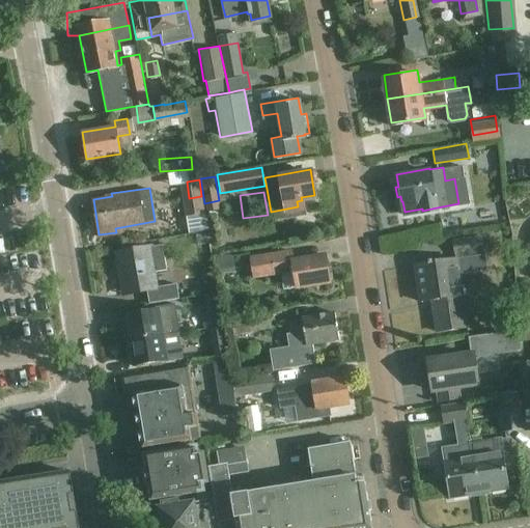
[(452,238),(455,257),(414,264),(419,299),(431,297),(436,330),(465,326),(457,272),(485,268),(481,233),(452,238)]
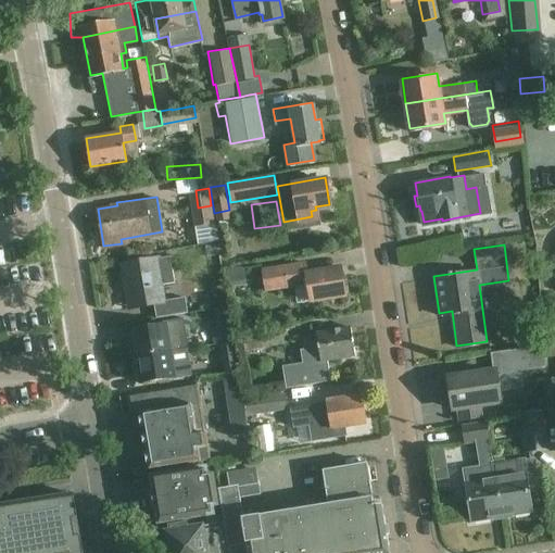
[(129,305),(152,302),(154,316),(186,311),(184,298),(163,300),(160,281),(173,280),(168,254),(126,261),(128,275),(124,276),(129,305)]
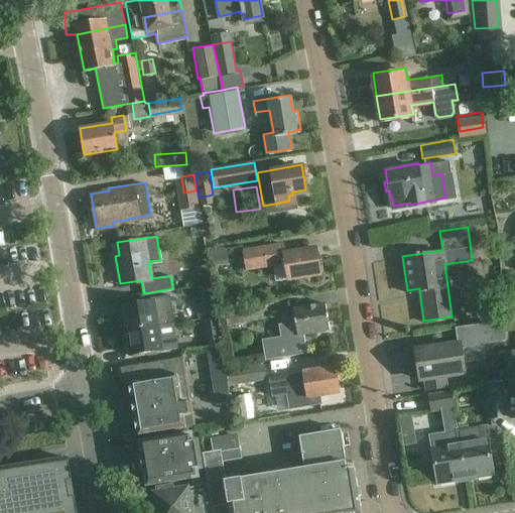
[(283,251),(282,241),(242,248),(245,268),(284,261),(287,277),(319,272),(319,267),(320,267),(319,257),(317,257),(315,246),(283,251)]
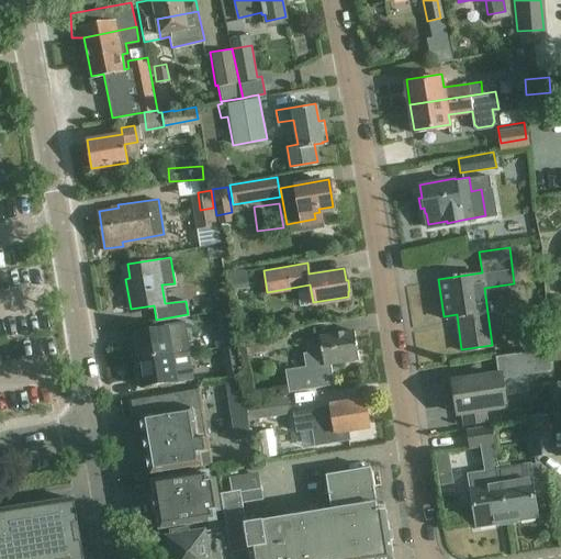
[(560,337),(560,297),(548,298),(550,338),(560,337)]
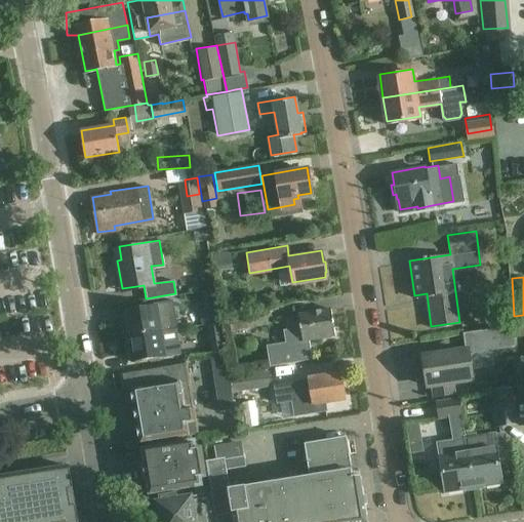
[(123,322),(125,335),(160,330),(176,327),(172,302),(124,310),(126,321),(123,322)]
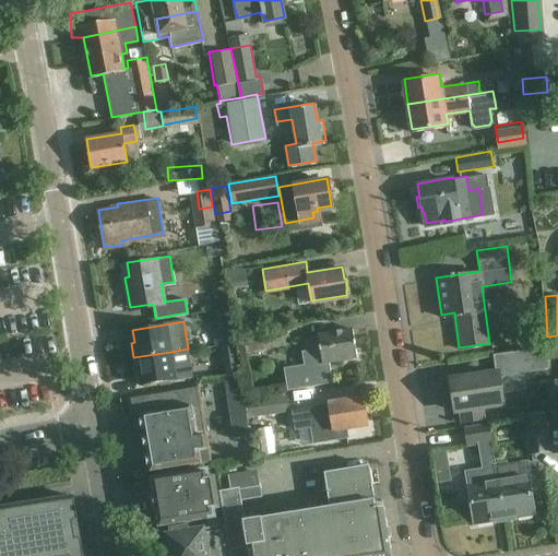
[(331,382),(328,361),(356,356),(352,326),(317,331),(318,334),(301,336),(304,350),(300,351),(303,364),(282,367),(286,390),(331,382)]
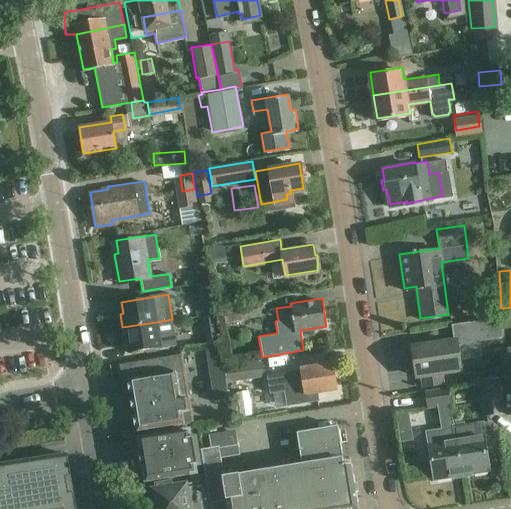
[(259,300),(218,309),(221,323),(262,314),(259,300)]
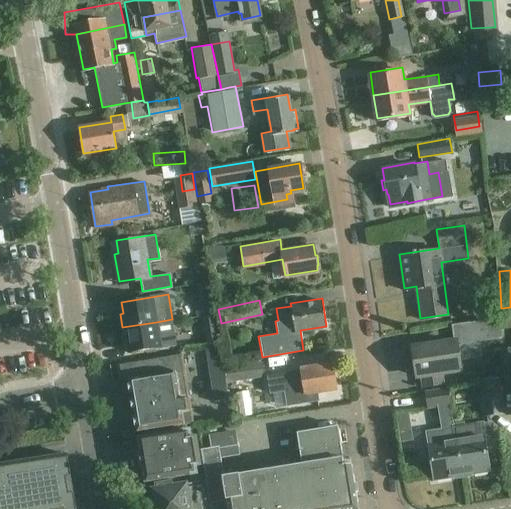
[(215,324),(214,315),(202,317),(203,326),(215,324)]
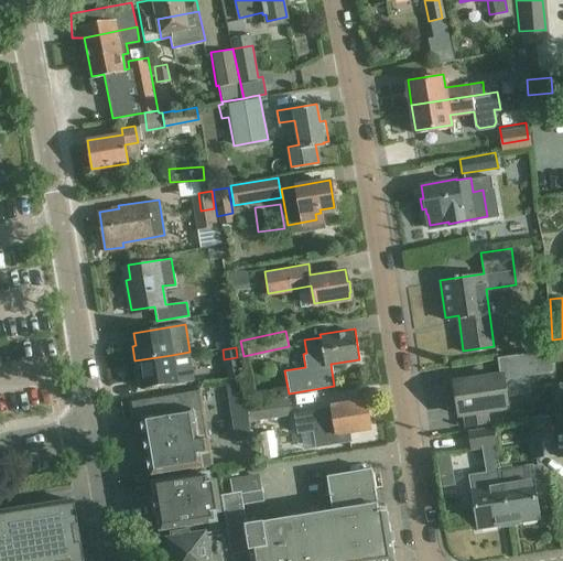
[(549,348),(506,355),(508,374),(456,381),(461,412),(464,411),(465,423),(488,420),(486,408),(506,406),(505,394),(529,390),(527,373),(552,369),(549,348)]
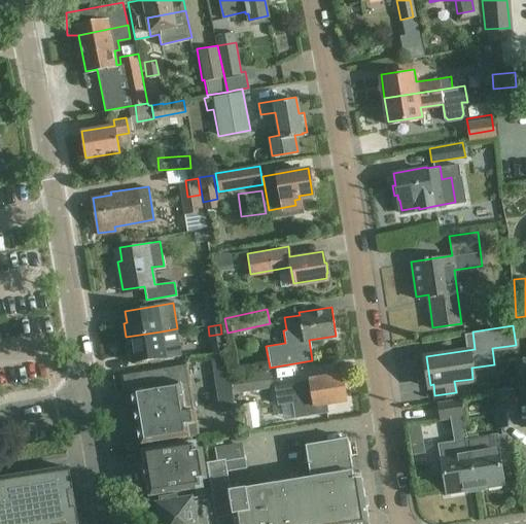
[(161,332),(126,337),(128,350),(131,349),(133,361),(181,353),(179,341),(163,344),(161,332)]
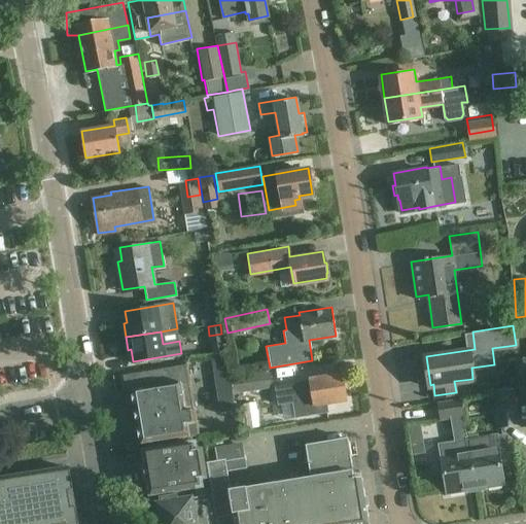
[(210,358),(212,367),(226,364),(224,355),(210,358)]
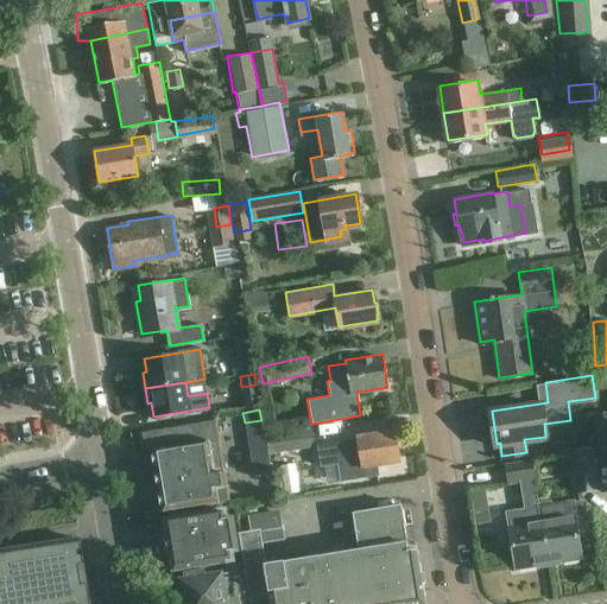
[(606,409),(592,412),(596,445),(606,443),(606,409)]
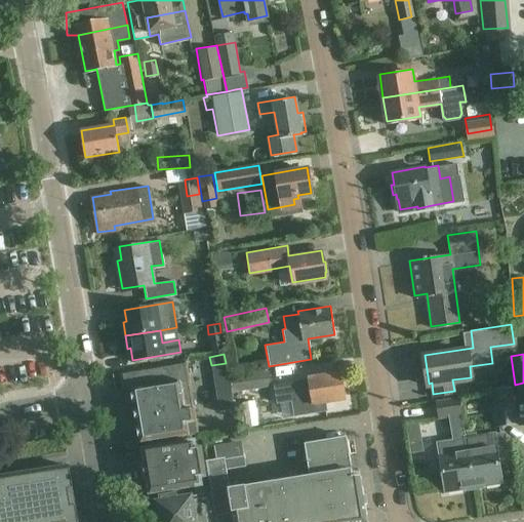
[(187,359),(119,370),(128,425),(137,424),(139,441),(198,432),(187,359)]
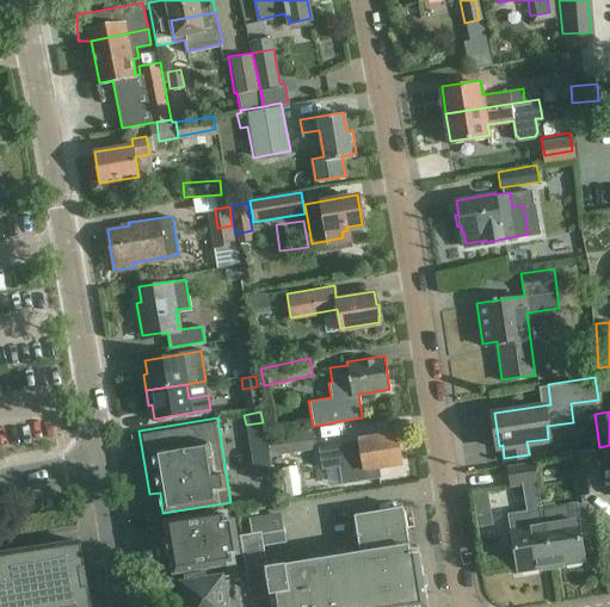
[(264,433),(263,422),(246,425),(247,435),(264,433)]
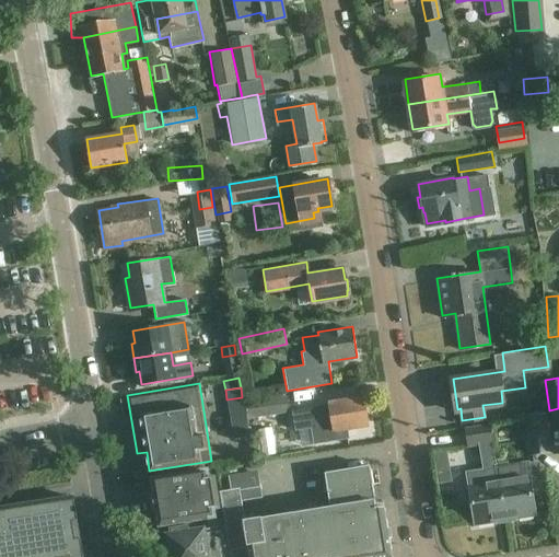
[(246,416),(246,418),(288,412),(286,395),(244,402),(245,407),(246,416)]
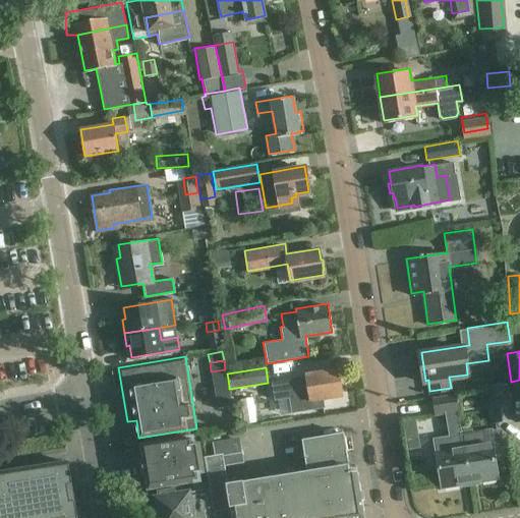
[(292,392),(308,389),(309,399),(342,394),(338,367),(270,379),(273,398),(292,395),(292,392)]
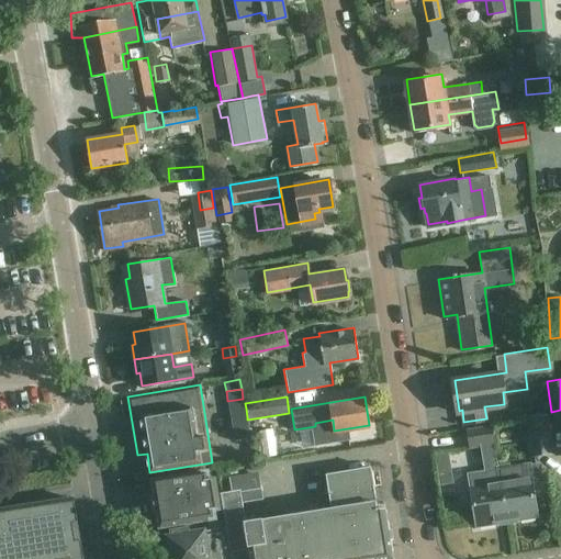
[(229,411),(246,409),(245,403),(244,403),(243,399),(227,401),(229,411)]
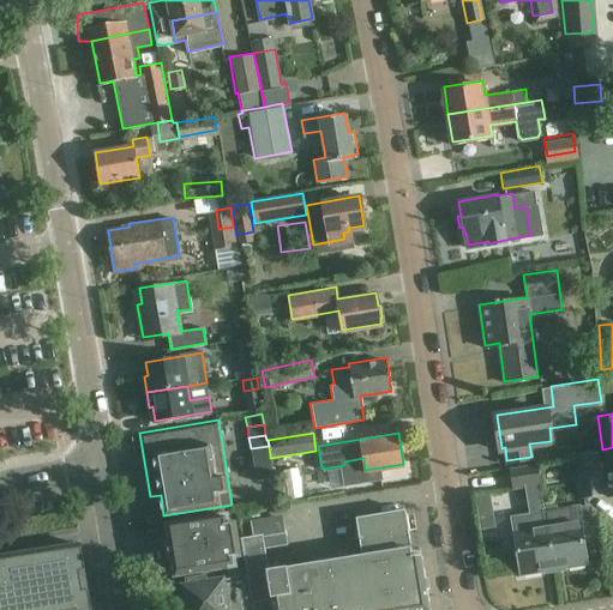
[(270,456),(269,446),(251,448),(252,459),(270,456)]
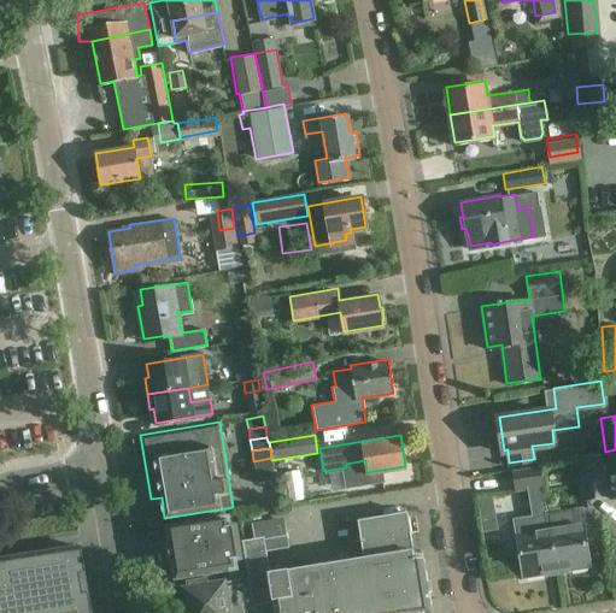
[(576,457),(582,501),(605,497),(599,453),(576,457)]
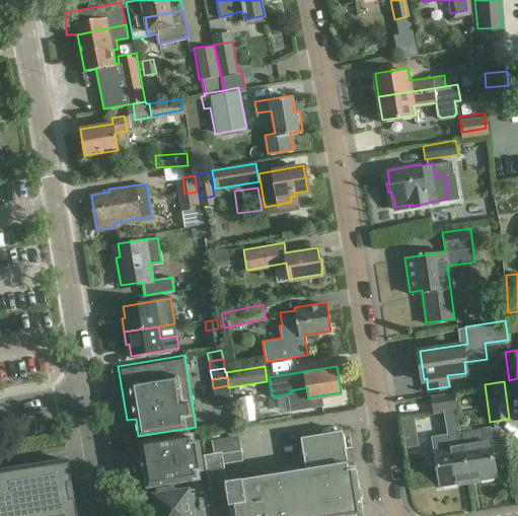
[(227,387),(228,387),(228,385),(213,388),(214,397),(229,394),(227,387)]
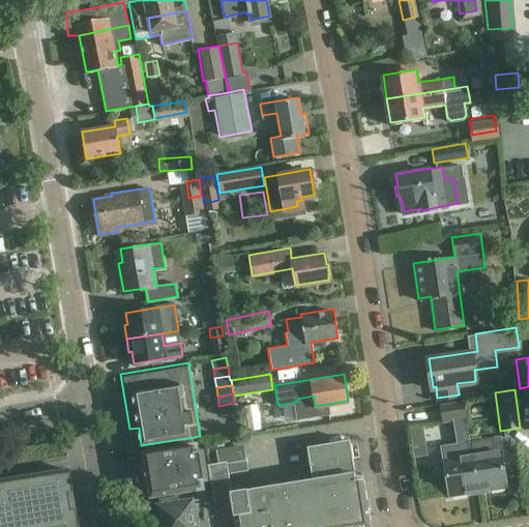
[(466,418),(463,400),(438,403),(440,421),(452,420),(466,418)]
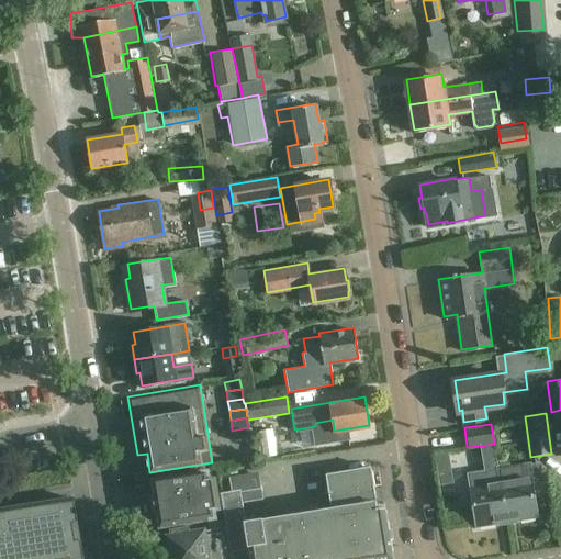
[(249,437),(248,427),(232,431),(234,440),(249,437)]
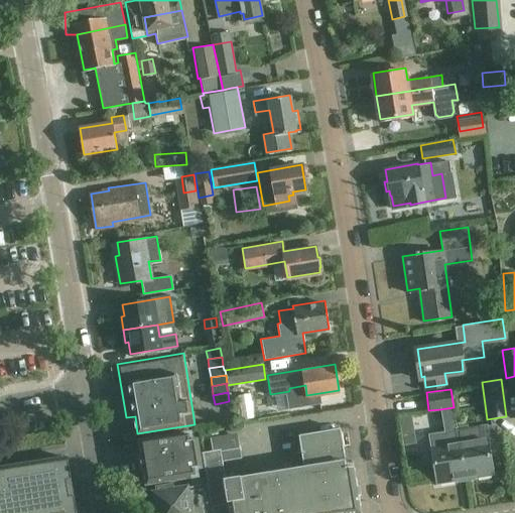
[(437,481),(466,477),(459,434),(458,434),(457,426),(454,407),(440,409),(444,431),(429,433),(432,450),(429,451),(431,463),(434,462),(437,481)]
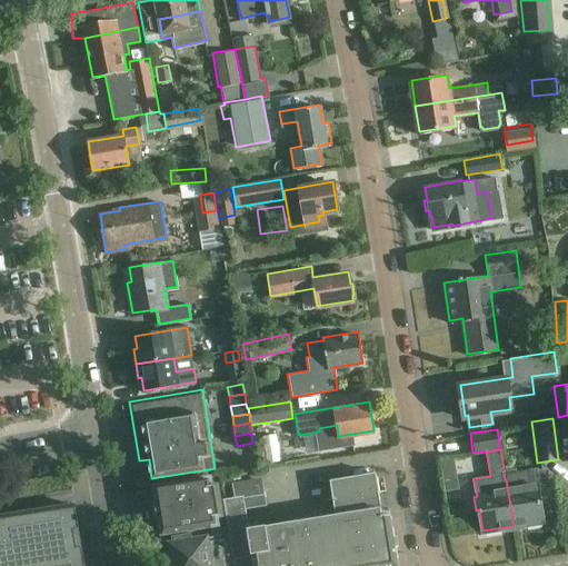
[(505,479),(506,479),(514,526),(544,520),(540,502),(551,499),(548,483),(545,483),(542,469),(537,470),(537,469),(515,473),(515,469),(504,470),(505,479)]
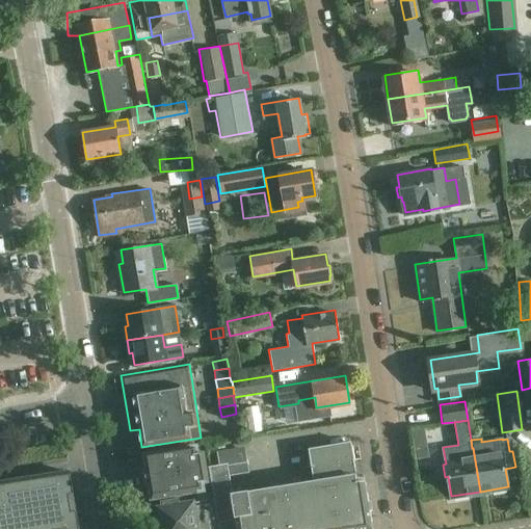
[(218,528),(221,528),(235,527),(235,528),(372,528),(365,480),(356,481),(350,441),(308,448),(314,480),(232,494),(229,475),(248,471),(244,446),(216,450),(218,464),(208,465),(213,498),(218,528)]
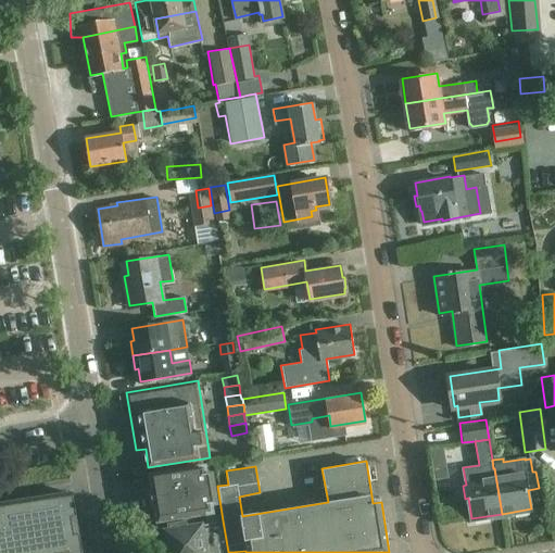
[(205,513),(203,504),(216,502),(212,473),(199,475),(198,467),(151,475),(153,492),(151,492),(153,504),(155,504),(158,520),(205,513)]
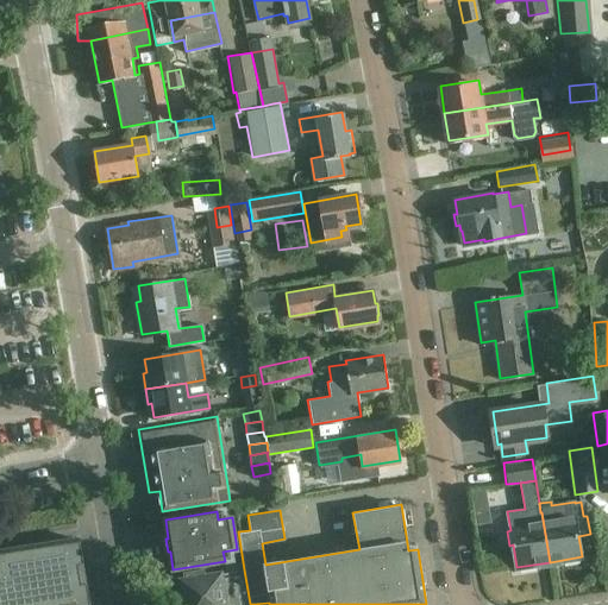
[(0,604),(89,604),(88,591),(87,588),(91,587),(91,584),(87,563),(86,558),(82,558),(79,537),(75,537),(0,550),(0,604)]
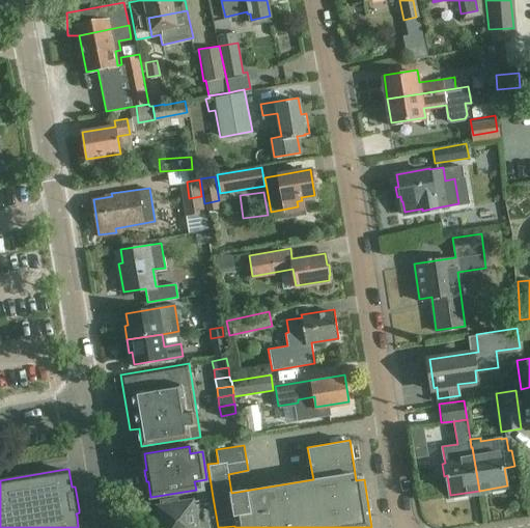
[(218,527),(213,497),(177,502),(177,498),(161,501),(161,505),(157,506),(160,523),(148,525),(148,527),(218,527)]
